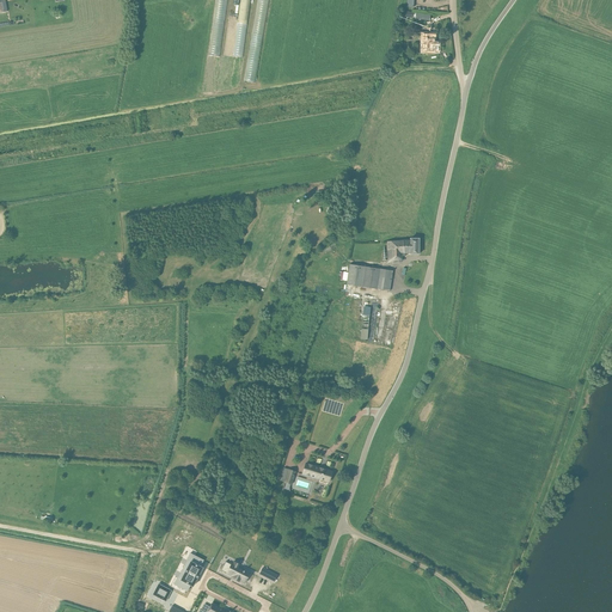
[(239,0),(233,56),(243,57),(250,0),(239,0)]
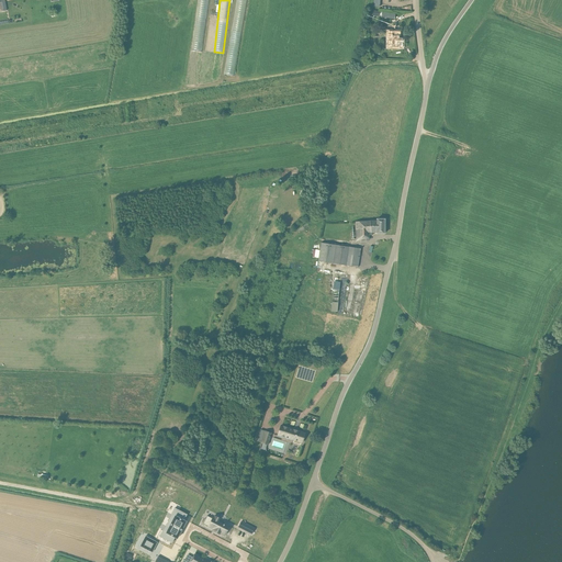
[(401,45),(402,45),(402,37),(398,37),(398,32),(390,32),(389,38),(388,38),(388,46),(392,46),(392,47),(401,47),(401,45)]
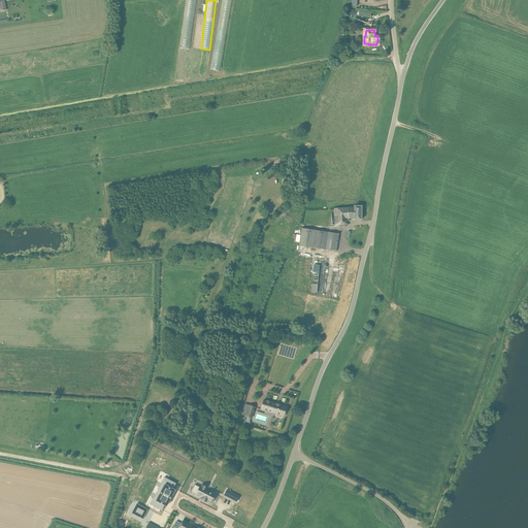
[(354,207),(334,208),(334,226),(338,226),(338,221),(350,221),(350,219),(354,219),(354,220),(361,220),(362,206),(354,206),(354,207)]
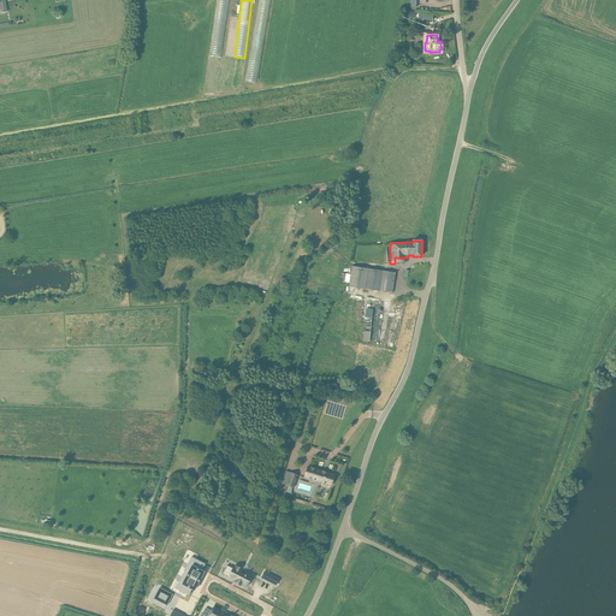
[(353,266),(349,286),(392,292),(396,273),(353,266)]
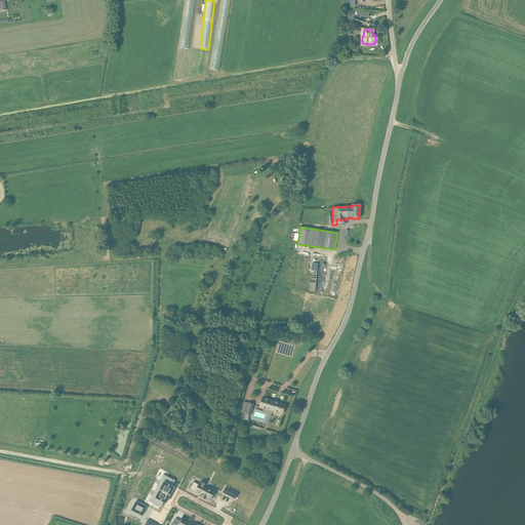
[(272,411),(273,410),(275,411),(274,413),(281,415),(281,413),(282,413),(285,404),(263,398),(259,407),(272,411)]
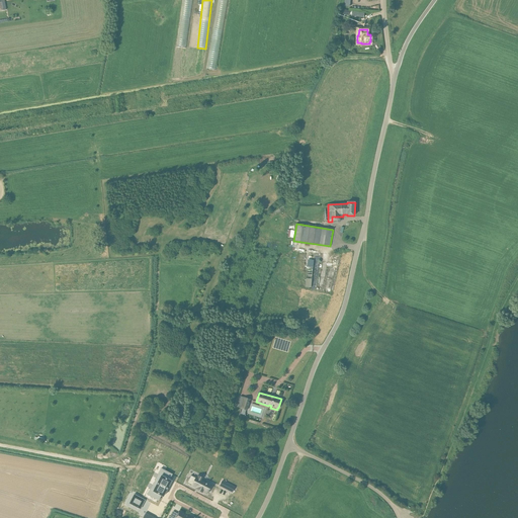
[(245,398),(242,408),(248,410),(251,400),(245,398)]
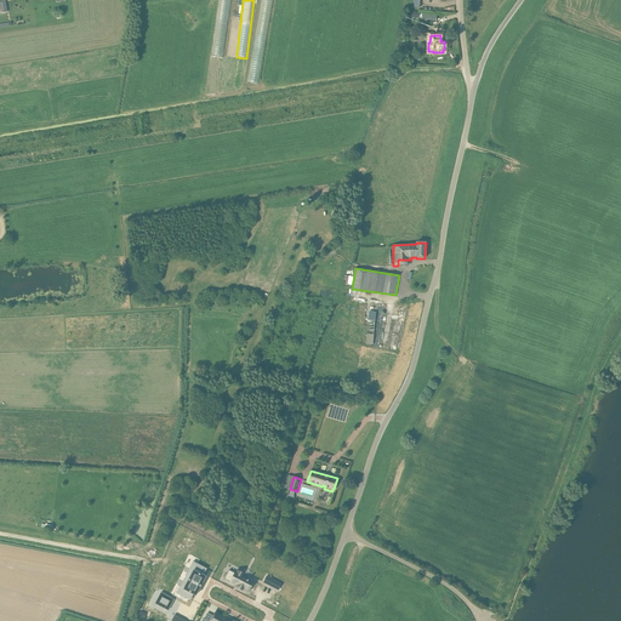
[(176,592),(189,599),(193,593),(195,594),(199,588),(198,588),(201,582),(203,582),(205,576),(203,575),(206,569),(193,562),(189,568),(193,570),(191,575),(187,574),(183,581),(186,582),(183,588),(180,586),(176,592)]
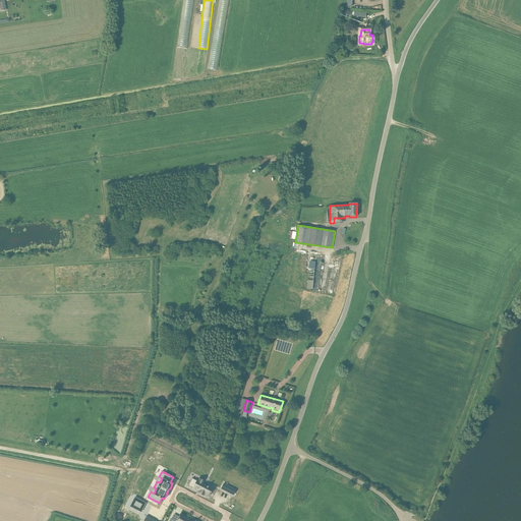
[(192,478),(188,485),(199,491),(198,493),(204,495),(204,494),(209,496),(214,486),(208,484),(207,485),(201,483),(204,480),(199,478),(198,479),(198,478),(197,480),(192,478)]
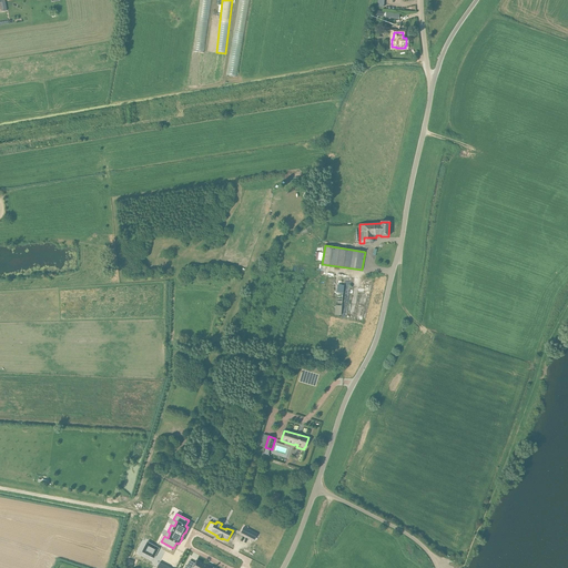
[(257,535),(244,528),(241,533),(255,540),(257,535)]
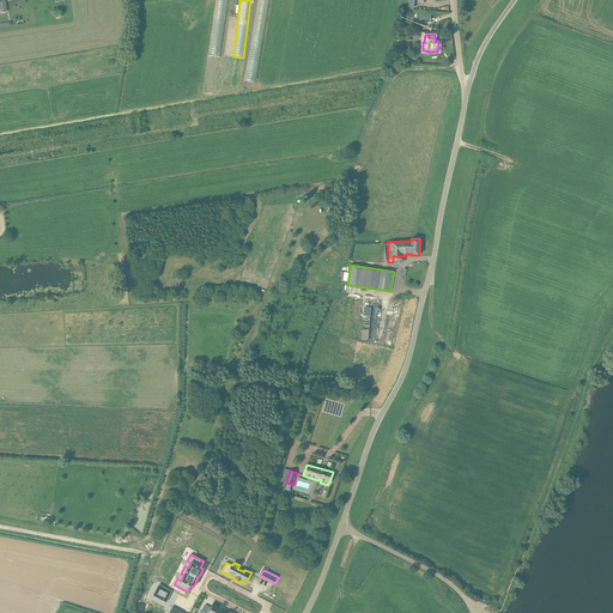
[(153,595),(153,596),(165,602),(167,602),(167,601),(168,600),(171,592),(159,586),(159,584),(158,586),(153,595)]
